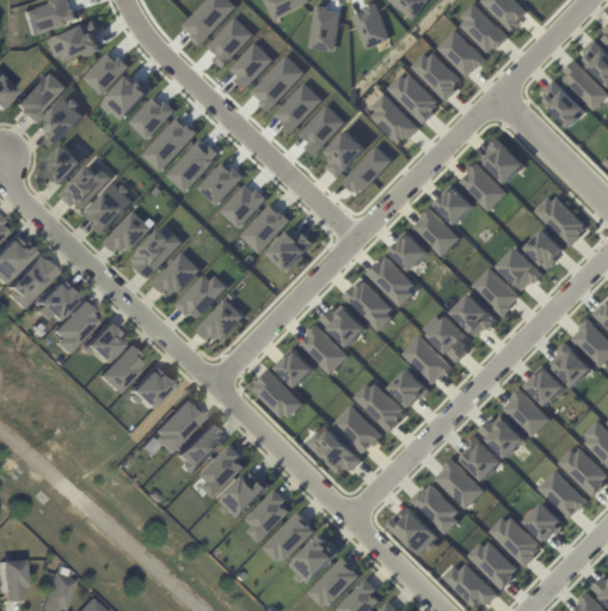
[(520,24),(510,32),(478,0),(514,0),(526,11),(516,20),(520,24)]
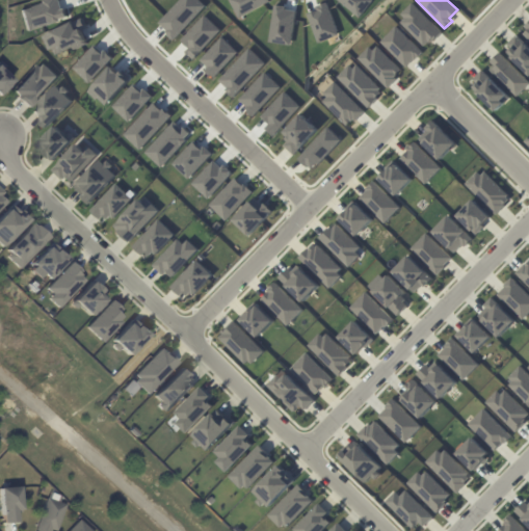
[(427,41),(423,46),(398,22),(403,18),(399,14),(410,2),(441,32),(431,42),(430,40),(428,42),(427,41)]
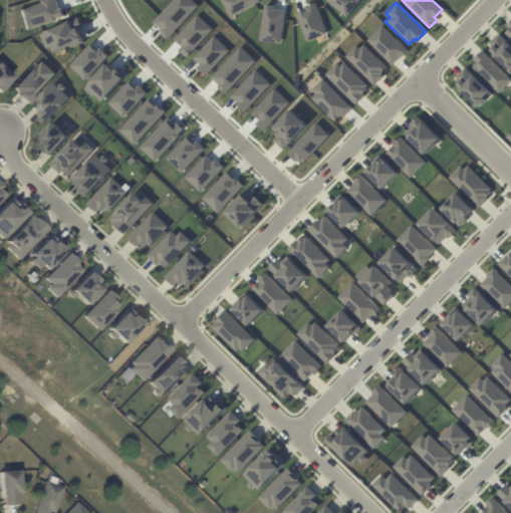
[(510,41),(502,32),(506,28),(503,25),(510,17),(510,41)]
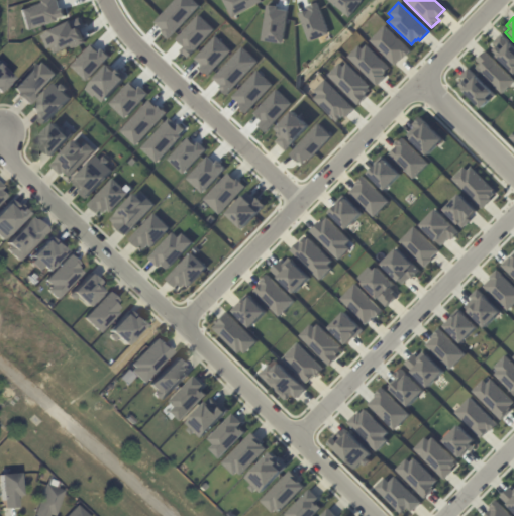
[(383,24),(410,50),(402,59),(400,57),(393,65),(368,40),(383,24)]
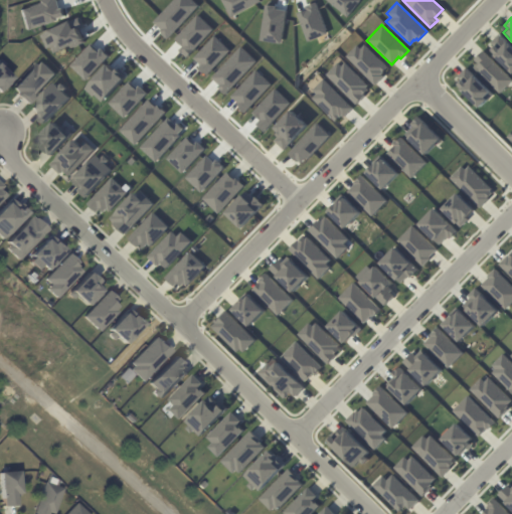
[(491,46),(487,42),(496,33),(511,49),(511,69),(509,73),(490,55),(492,53),(488,49),(491,46)]
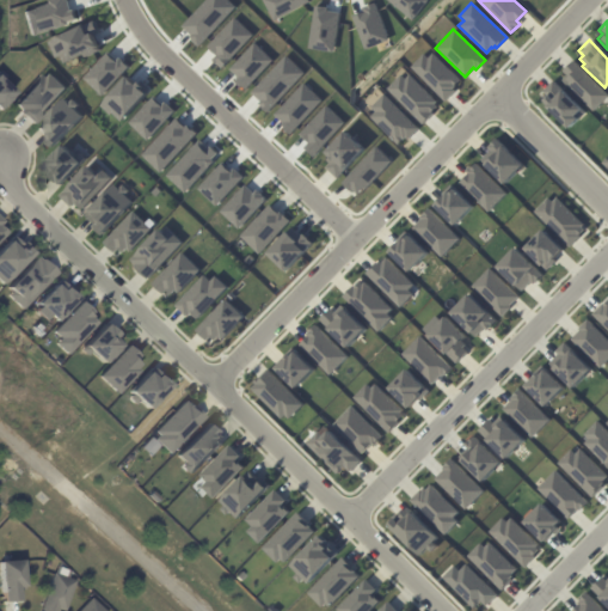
[(452,87),(454,91),(443,102),(409,67),(422,53),(427,57),(431,52),(459,80),(452,87)]
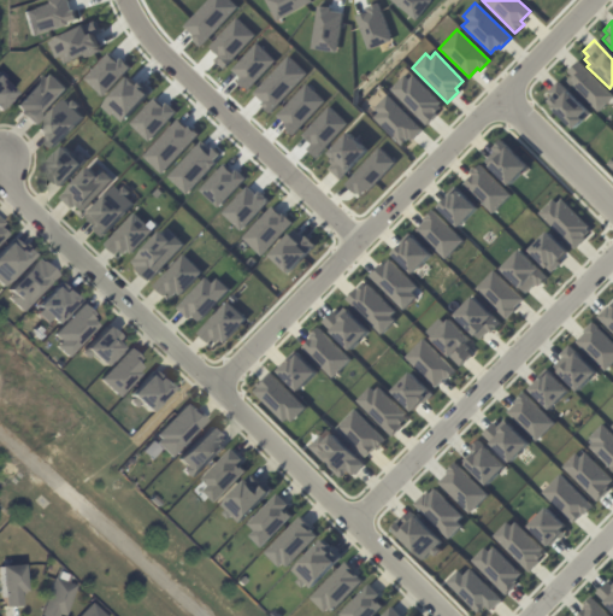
[(569,75),(564,71),(575,60),(609,95),(594,111),(564,80),(569,75)]
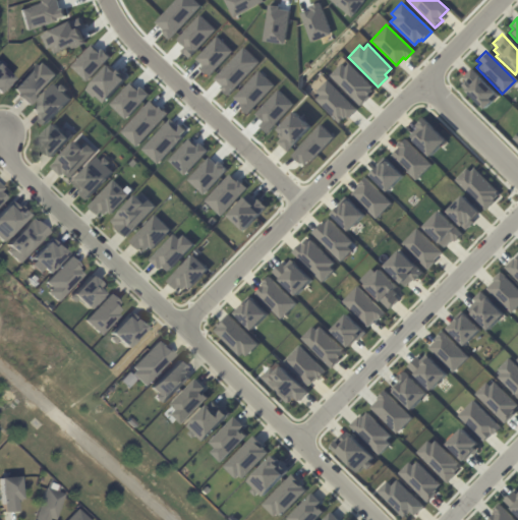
[(38,66),(41,63),(53,74),(23,106),(11,95),(12,93),(9,90),(35,63),(38,66)]
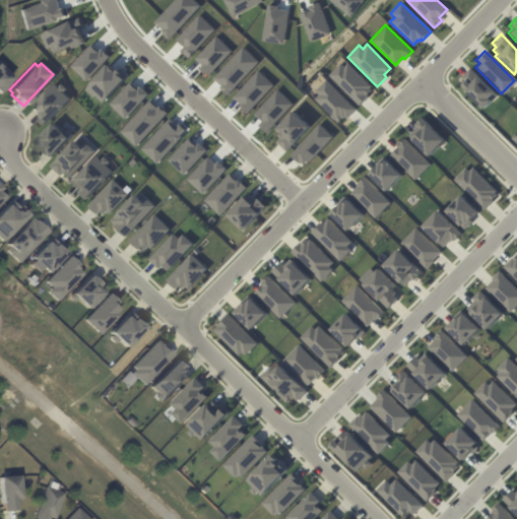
[(369,88),(371,90),(359,105),(328,75),(340,63),(343,66),(347,63),(371,85),(369,88)]
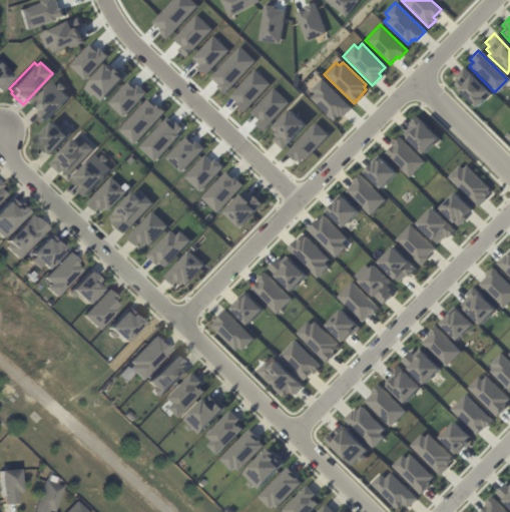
[(456,79),(452,76),(461,67),(487,92),(473,106),(471,103),(458,91),(451,83),(456,79)]
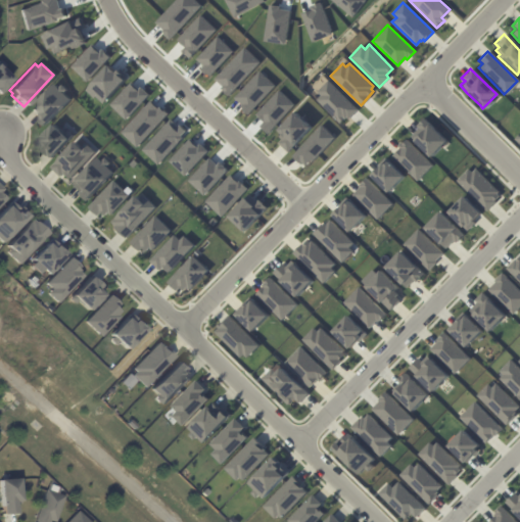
[(319,95),(316,92),(327,80),(358,109),(348,119),(346,116),(339,123),(316,99),(319,95)]
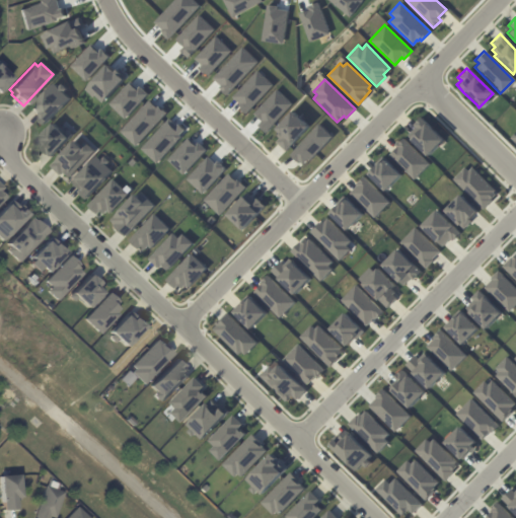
[(56,87),(59,84),(64,89),(61,92),(68,98),(44,125),(27,109),(52,83),(56,87)]
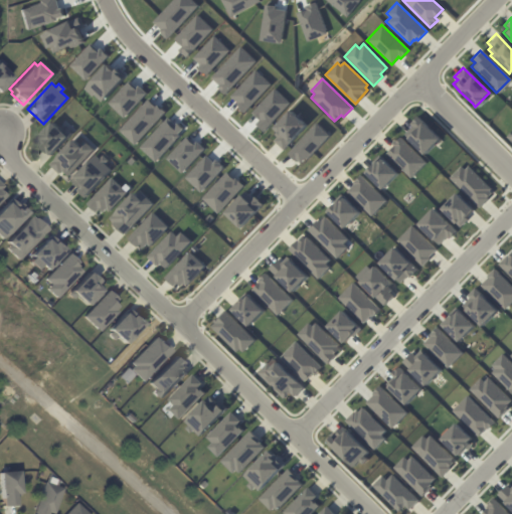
[(276,132),(273,129),(289,111),(305,126),(282,150),(272,141),(276,138),(273,135),(276,132)]
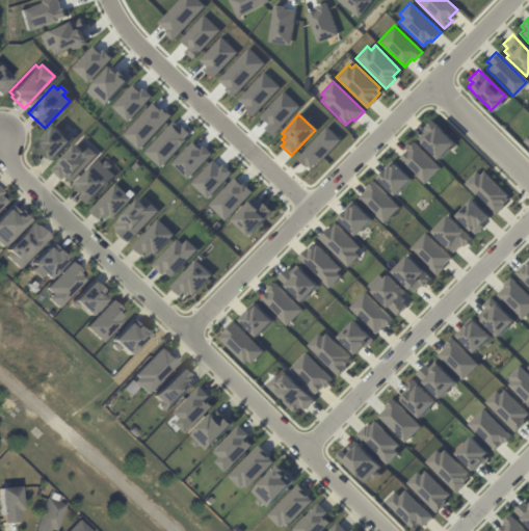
[(456,144),(440,160),(423,143),(431,135),(424,128),(431,121),(456,144)]
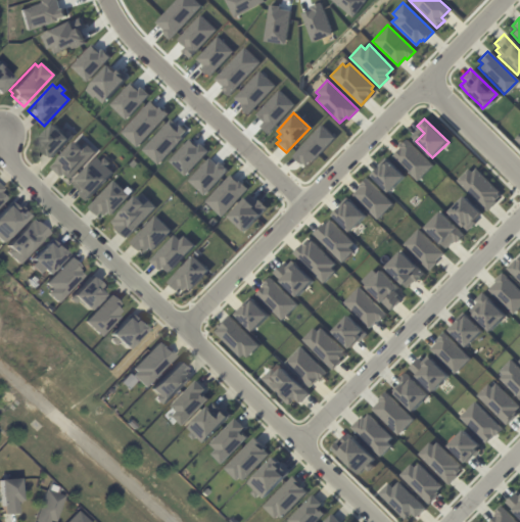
[(50,159),(40,150),(41,148),(35,143),(52,125),(62,134),(66,131),(72,136),(50,159)]
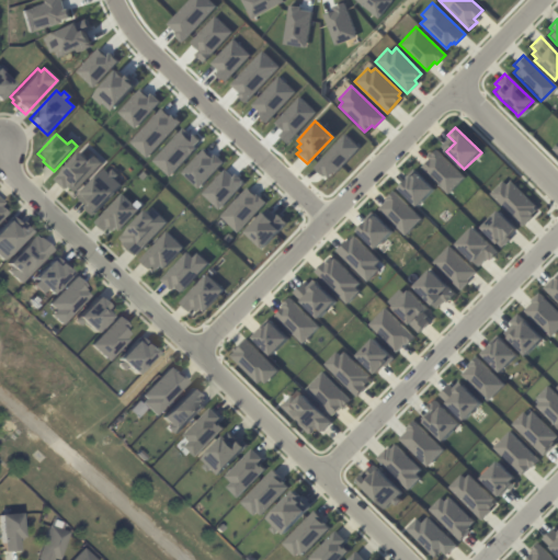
[(331,173),(326,179),(322,175),(320,176),(311,168),(343,134),(357,148),(332,174),(331,173)]
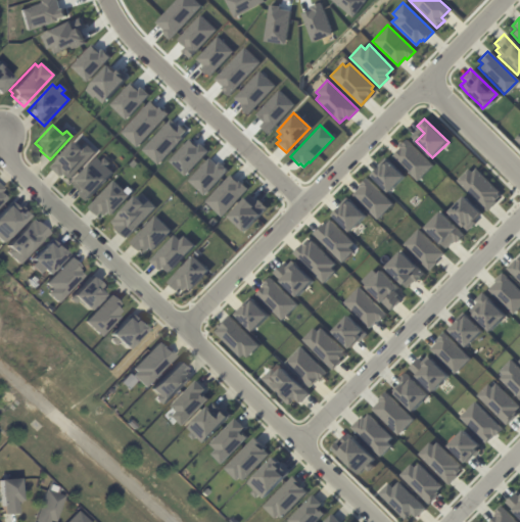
[(432,165),(417,181),(392,156),(399,149),(396,146),(405,138),(432,165)]
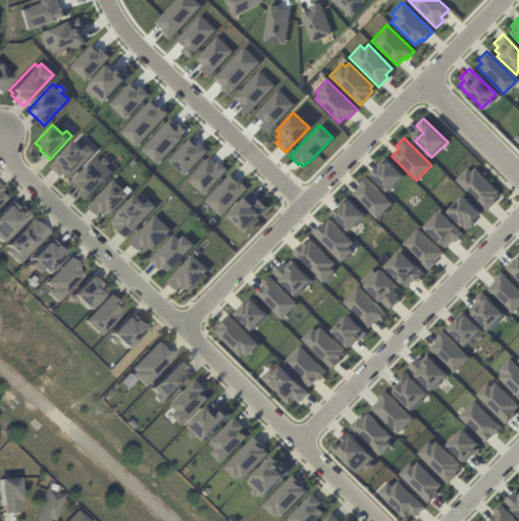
[(61,173),(58,176),(49,167),(72,141),(79,147),(83,143),(94,152),(68,179),(61,173)]
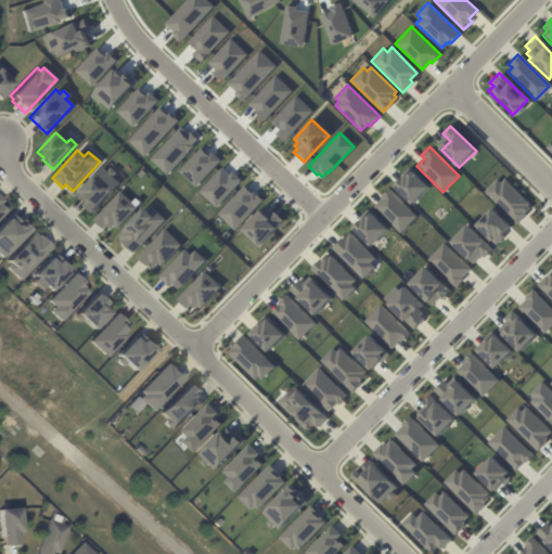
[(106,171),(108,168),(115,174),(111,178),(117,183),(90,215),(80,206),(84,203),(76,195),(101,167),(106,171)]
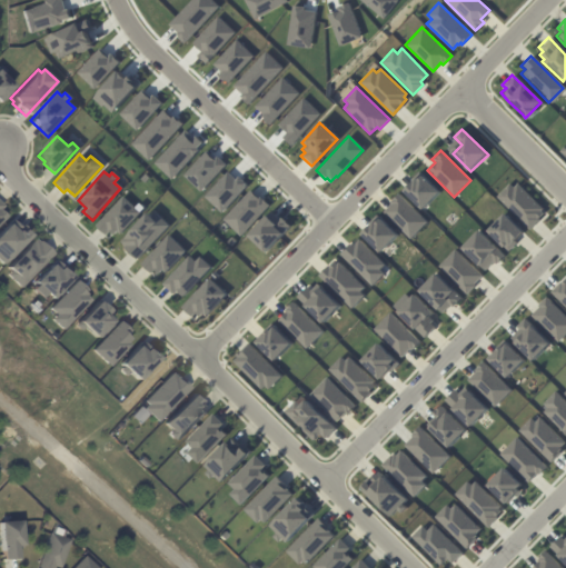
[(442,192),(424,210),(420,207),(407,192),(405,191),(414,183),(410,180),(419,172),(442,192)]
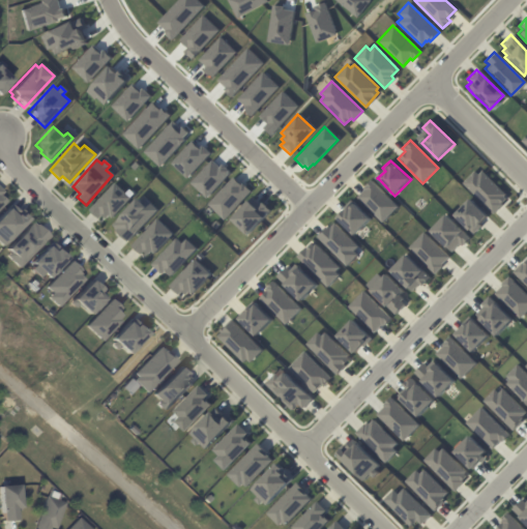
[(493,213),(484,204),(473,194),(462,182),(474,171),(477,175),(481,171),(504,195),(503,196),(505,199),(493,213)]
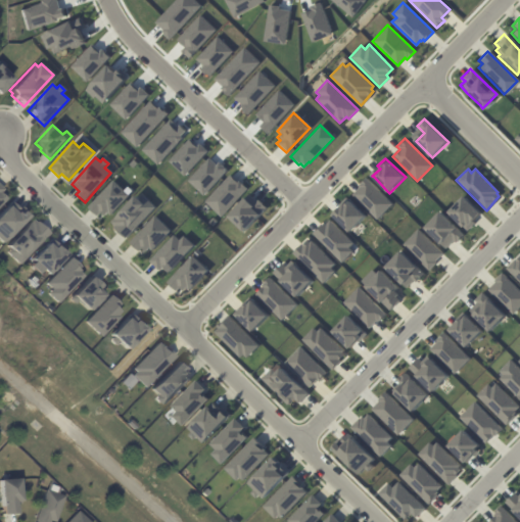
[(236,183),(237,181),(245,189),(219,218),(202,202),(228,175),(236,183)]
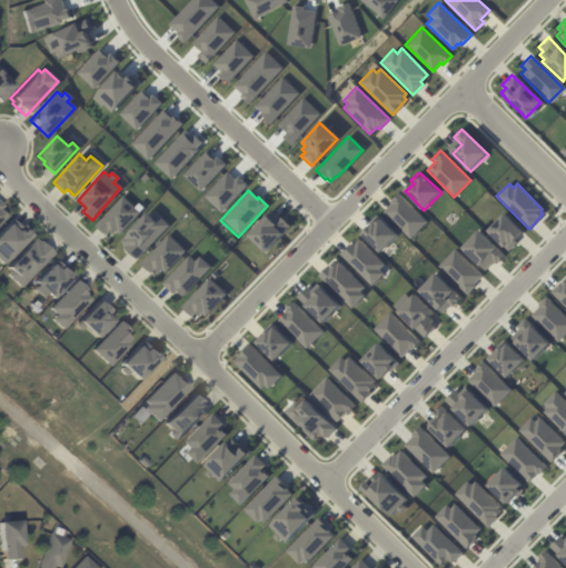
[(427,221),(410,239),(383,211),(390,203),(389,202),(398,193),(427,221)]
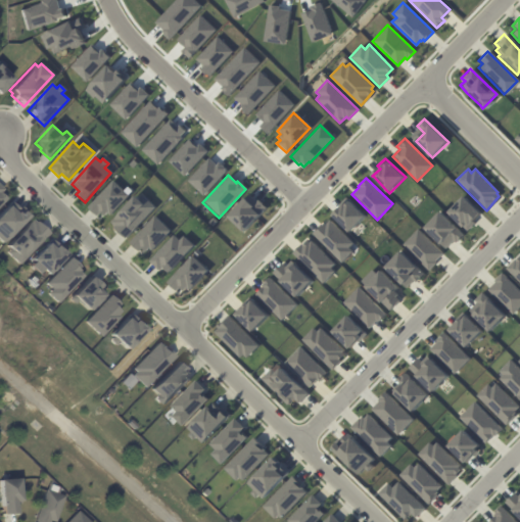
[(99,212),(96,217),(86,207),(111,181),(127,196),(108,216),(106,212),(103,216),(99,212)]
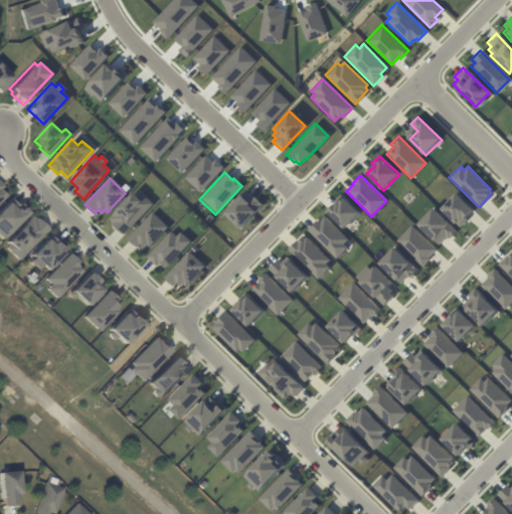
[(239,228),(223,213),(243,191),(250,199),(252,197),(261,204),(239,228)]
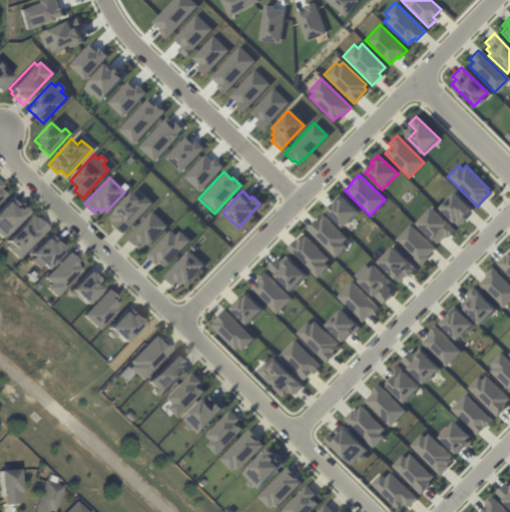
[(111,221),(107,217),(132,192),(135,195),(139,192),(150,203),(121,233),(110,223),(111,221)]
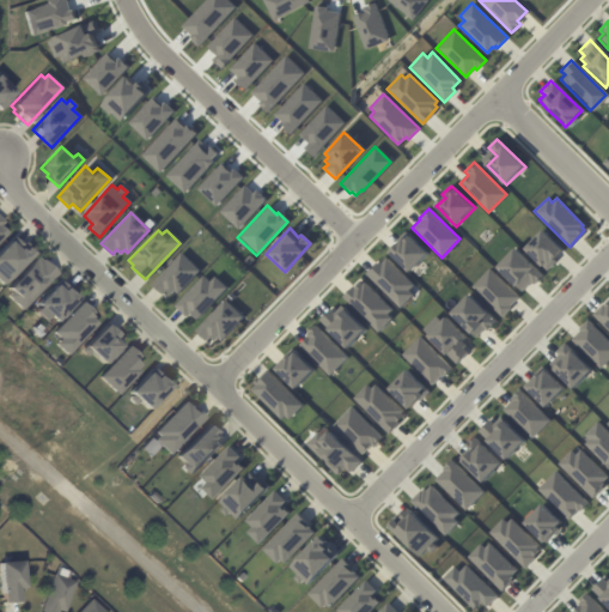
[(555,260),(556,261),(547,271),(540,264),(530,253),(525,249),(531,243),(539,236),(544,230),(565,250),(555,260)]
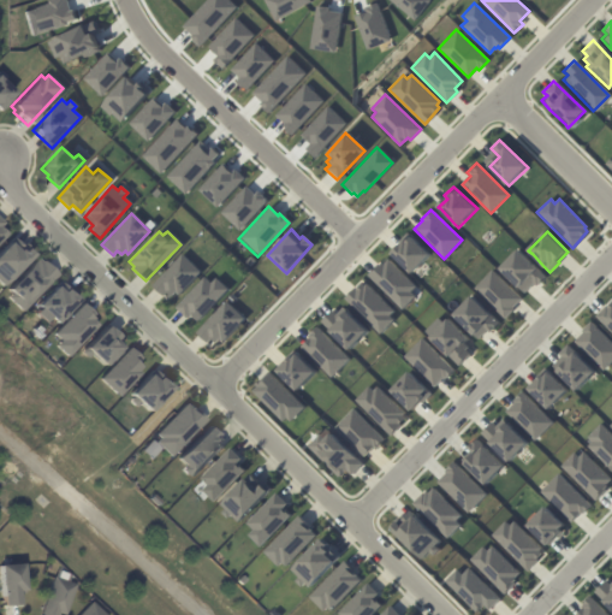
[(431,254),(413,273),(409,271),(393,254),(392,254),(411,235),(431,254)]
